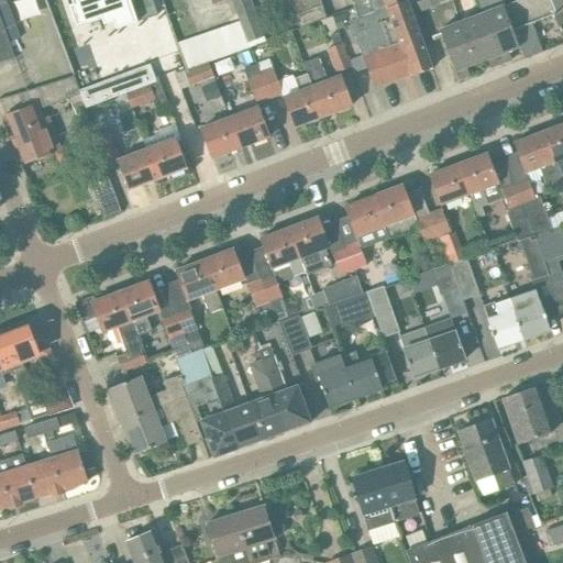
[(68,0),(77,25),(102,17),(105,23),(114,20),(118,28),(158,13),(154,0),(68,0)]
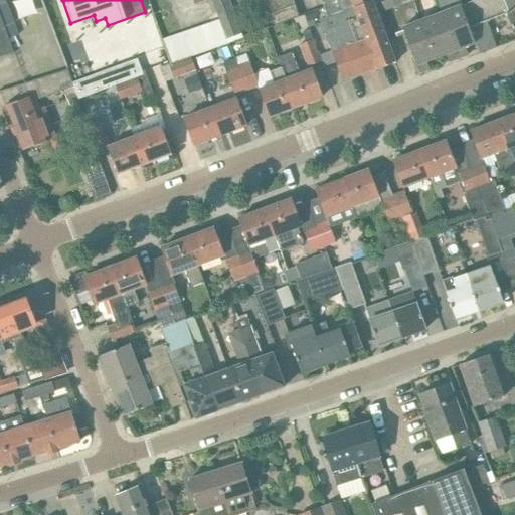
[(234,12),(229,0),(195,0),(196,4),(205,0),(212,0),(227,38),(242,33),(234,12)]
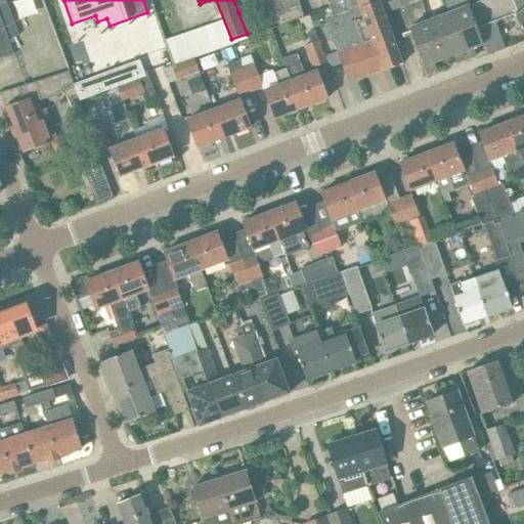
[(270,0),(280,26),(302,17),(296,0),(270,0)]
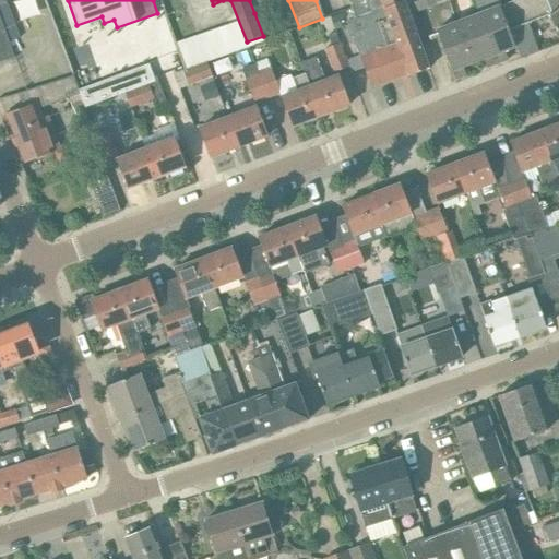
[(348,21),(372,87),(408,74),(384,7),(382,0),(349,0),(356,19),(348,21)]
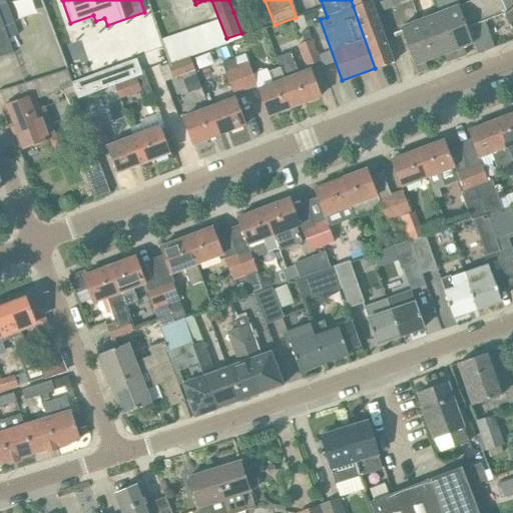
[(372,0),(367,0),(353,6),(375,68),(376,69),(394,62),(372,0)]
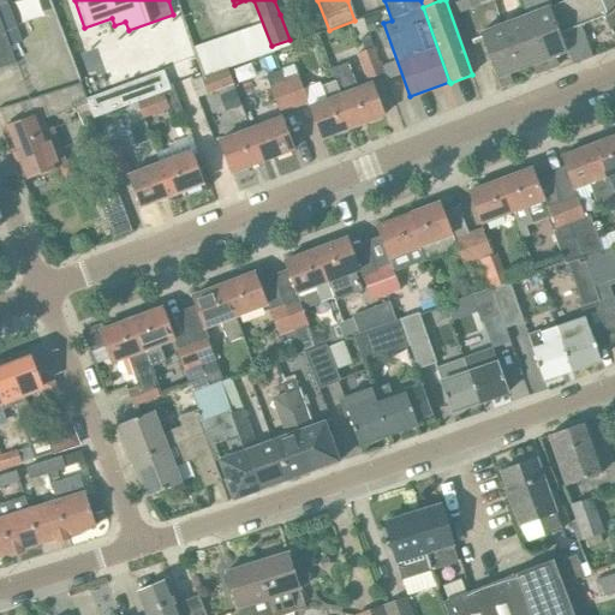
[(491,0),(490,0),(461,0),(454,4),(458,13),(472,7),(491,0)]
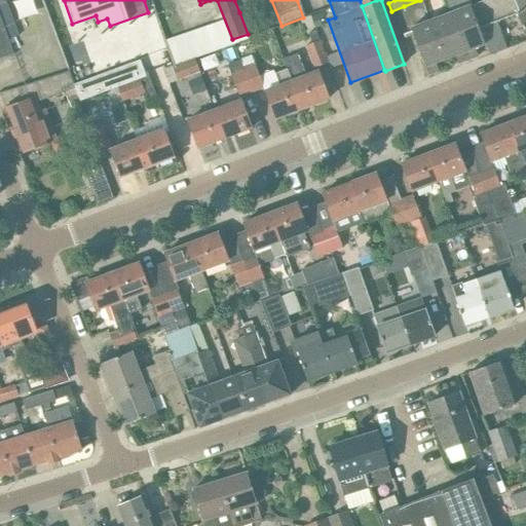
[(497,22),(518,14),(525,10),(525,0),(468,0),(485,0),(471,5),(479,28),(497,22)]
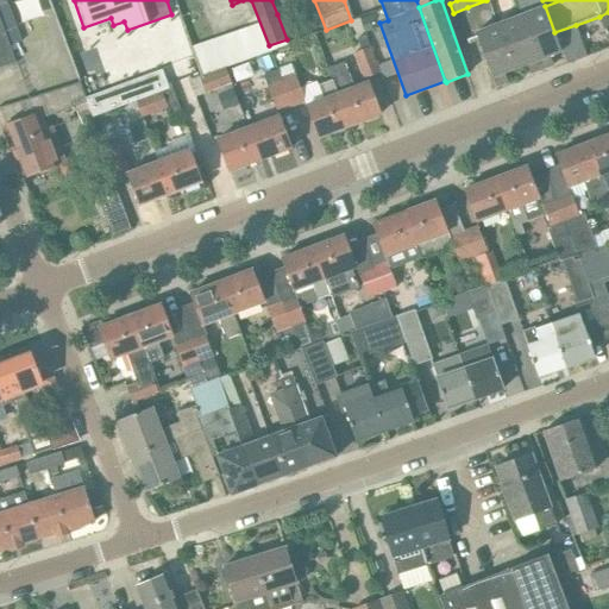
[(563,51),(554,32),(545,6),(522,14),(542,69),(553,64),(550,56),(563,51)]
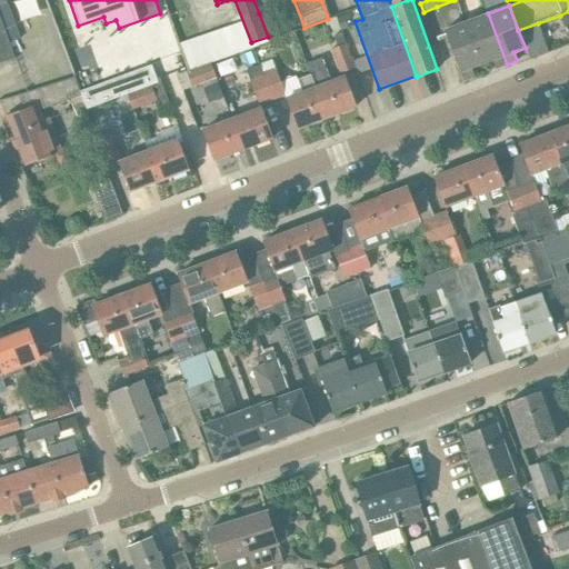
[(0,62),(17,57),(0,11),(0,62)]
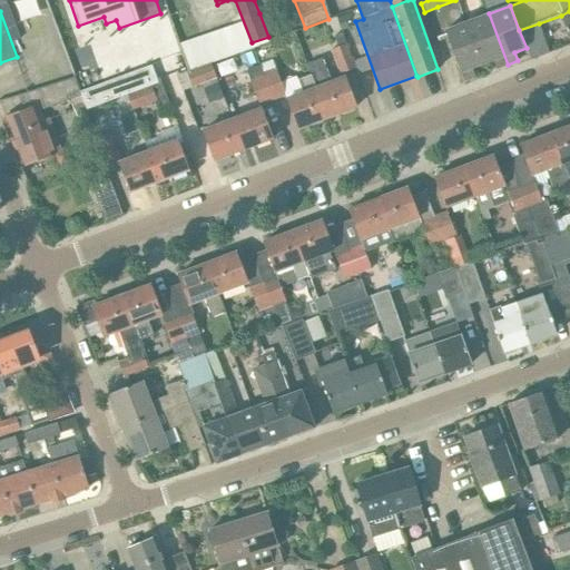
[(508,65),(489,13),(468,22),(483,64),(493,60),(497,69),(508,65)]
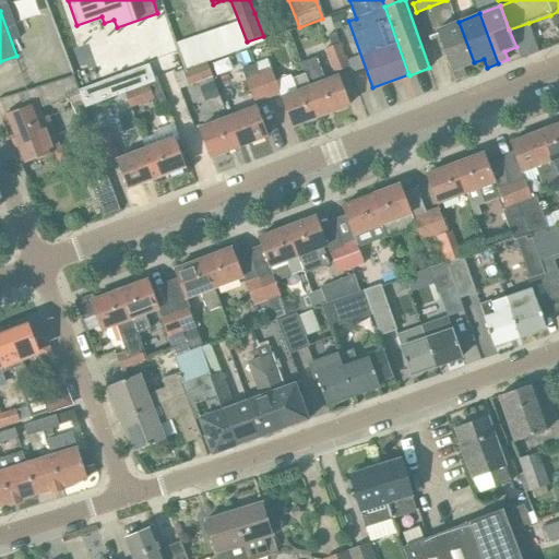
[(474,62),(459,22),(437,30),(455,80),(466,75),(463,67),(474,62)]
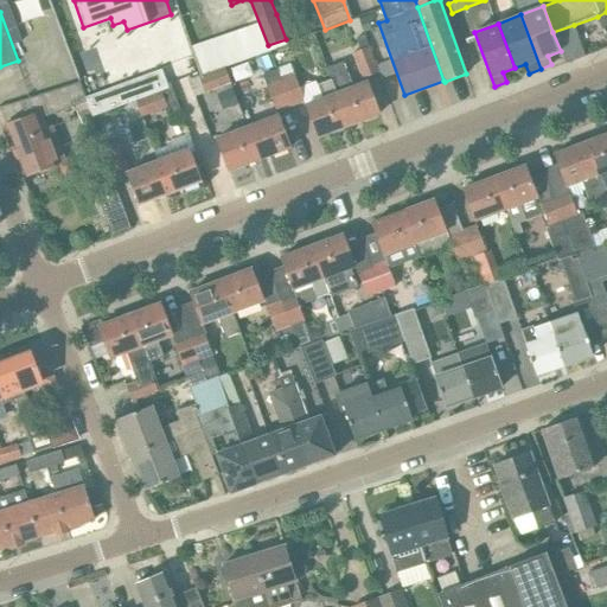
[(574,25),(553,32),(561,51),(566,64),(585,56),(574,25)]
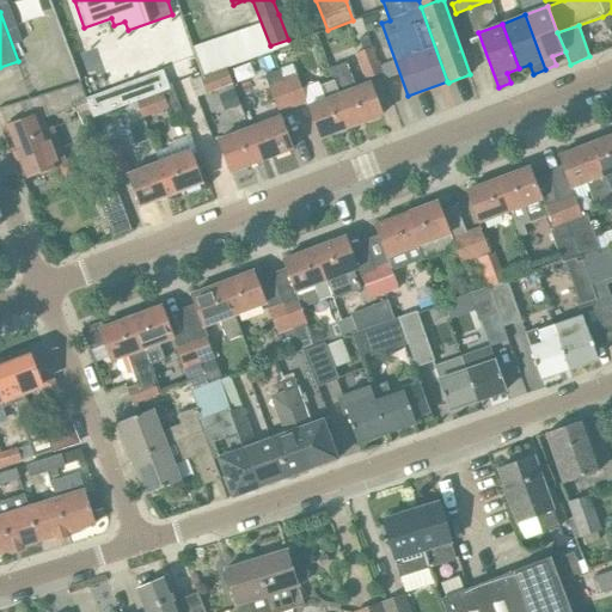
[(381,74),(373,48),(356,54),(366,80),(381,74)]
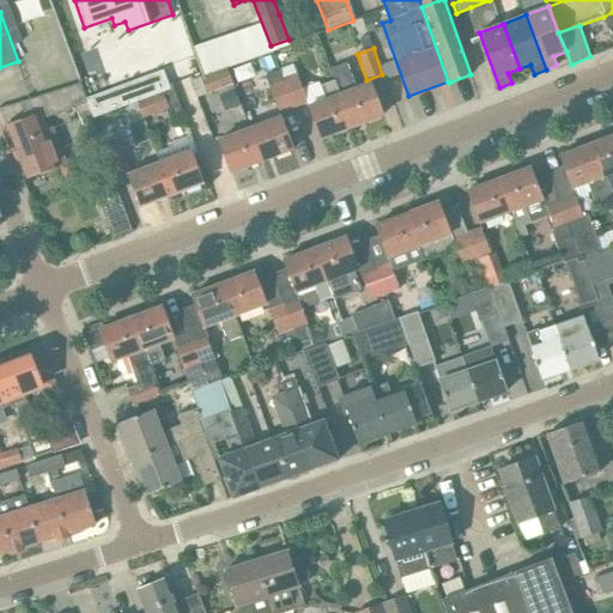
[(346,62),(331,68),(335,82),(352,127),(383,115),(371,83),(357,89),(346,62)]
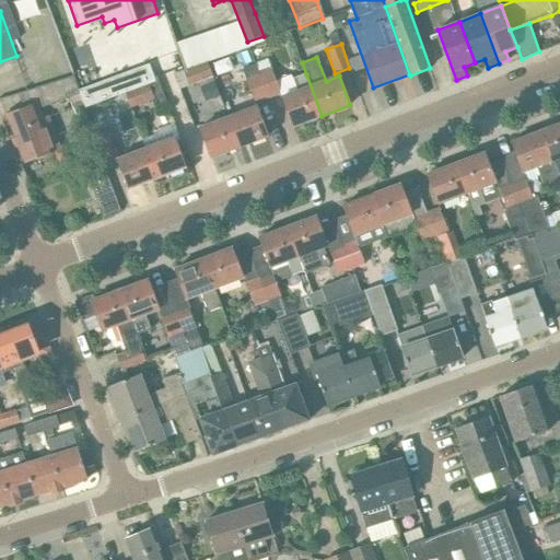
[(80,94),(85,107),(126,93),(149,84),(156,82),(150,63),(105,81),(79,90),(80,94)]
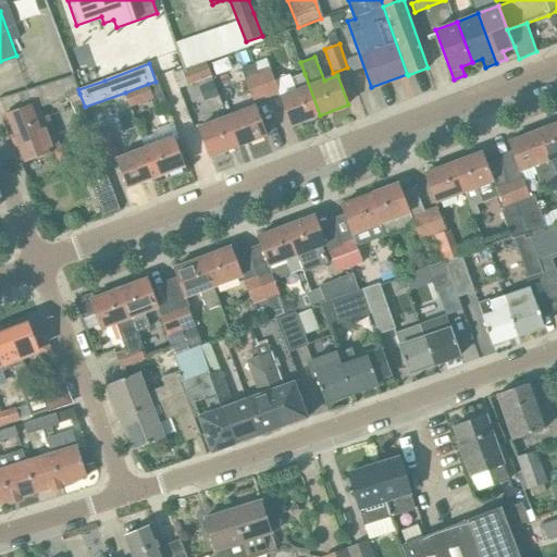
[(211,76),(206,63),(183,71),(188,85),(197,82),(211,76)]
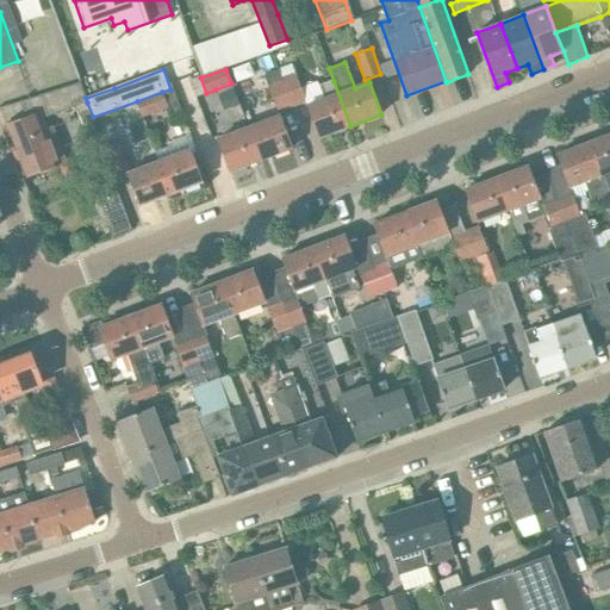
[(267,85),(278,113),(292,109),(281,79),(278,70),(263,76),(267,85)]
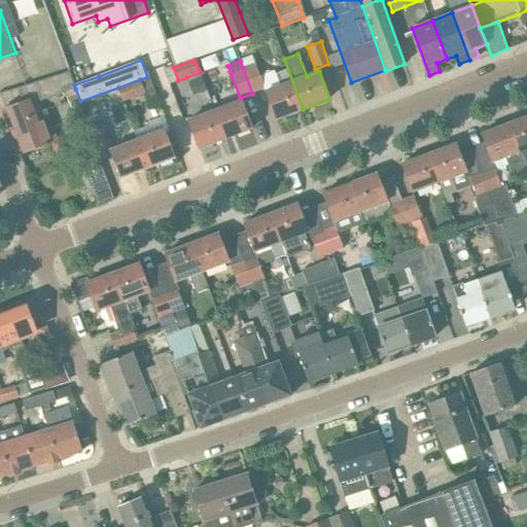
[(243,68),(252,94),(265,89),(254,64),(243,68)]
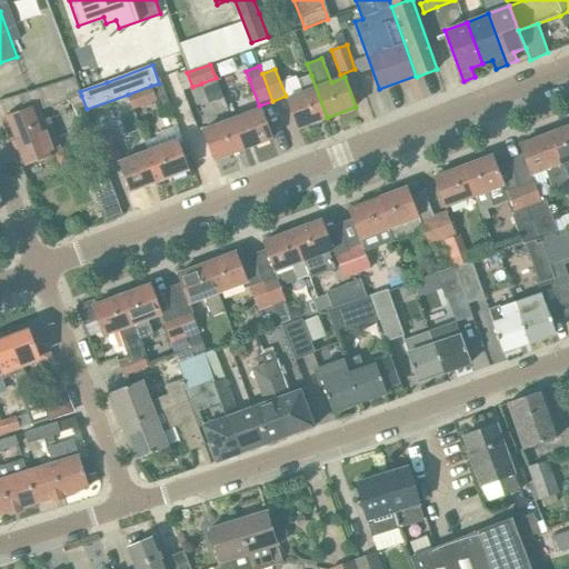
[(187,72),(178,76),(182,90),(192,87),(187,72)]
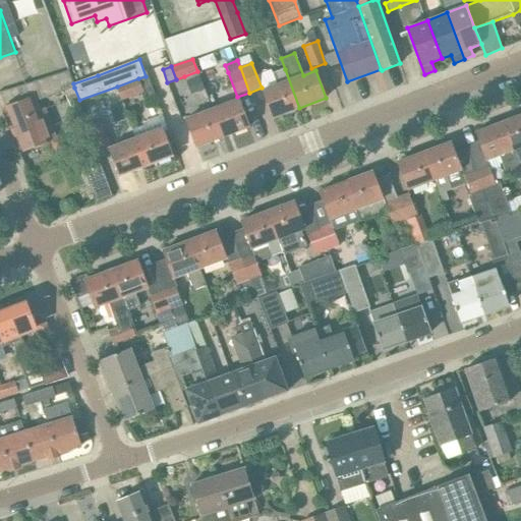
[(274,118),(299,108),(285,69),(272,73),(277,85),(263,91),(274,118)]
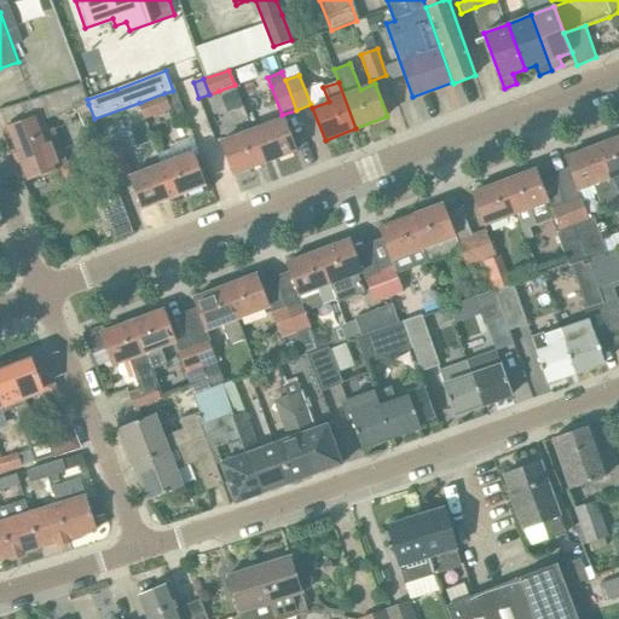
[(81,84),(42,96),(50,119),(88,104),(87,99),(81,84)]
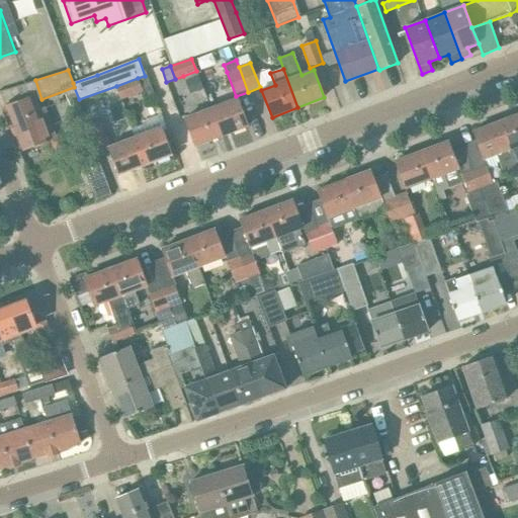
[(196,71),(183,76),(190,93),(202,89),(196,71)]
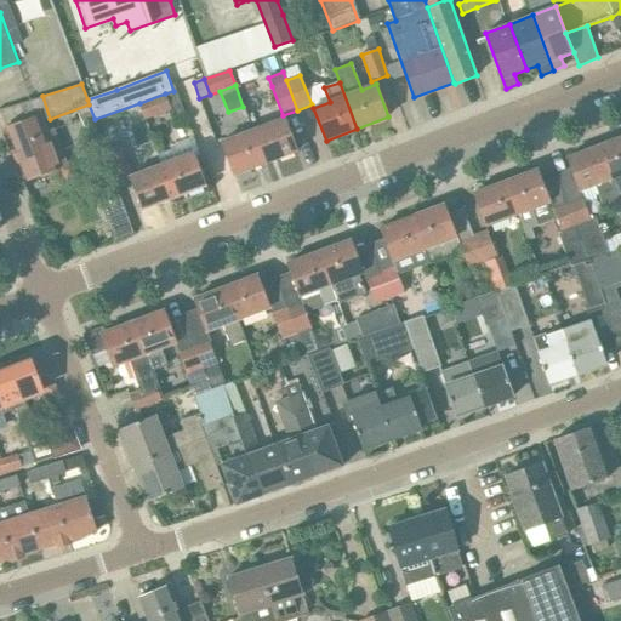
[(171,109),(165,93),(140,103),(146,119),(171,109)]
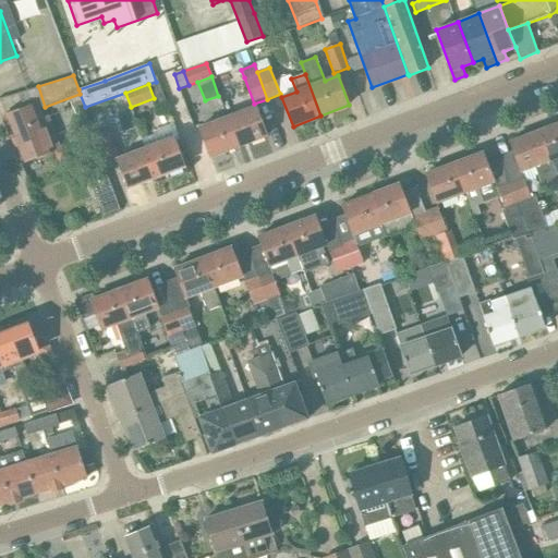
[(37,104),(24,108),(3,117),(22,162),(53,150),(49,138),(55,135),(49,120),(45,121),(37,104)]
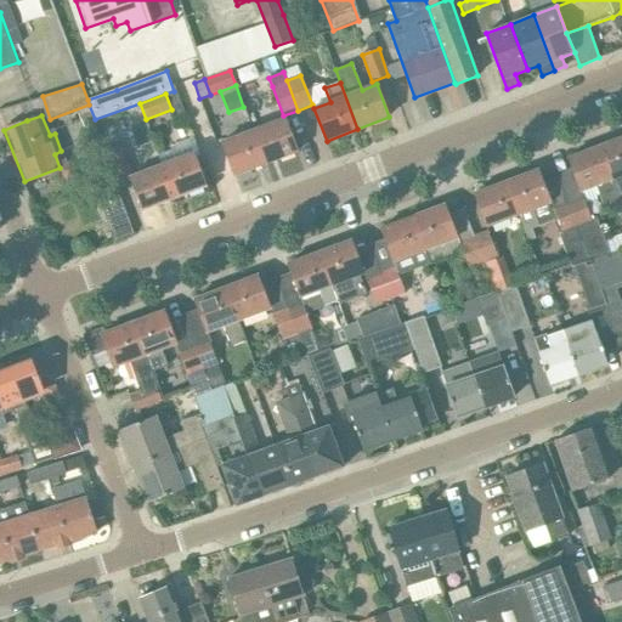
[(254,130),(266,163),(298,152),(284,119),(254,130)]
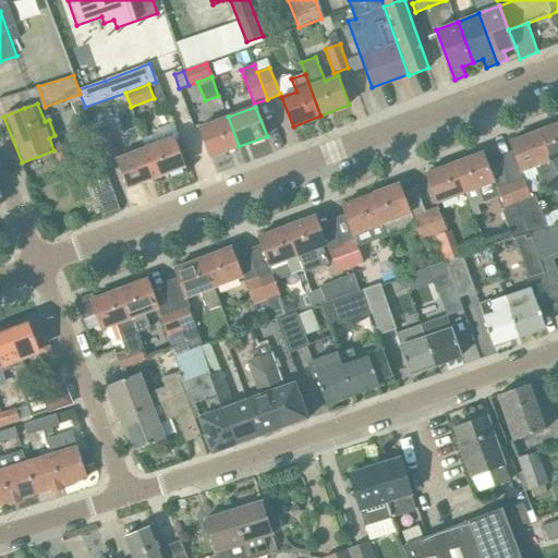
[(210,157),(239,146),(228,117),(199,128),(210,157)]
